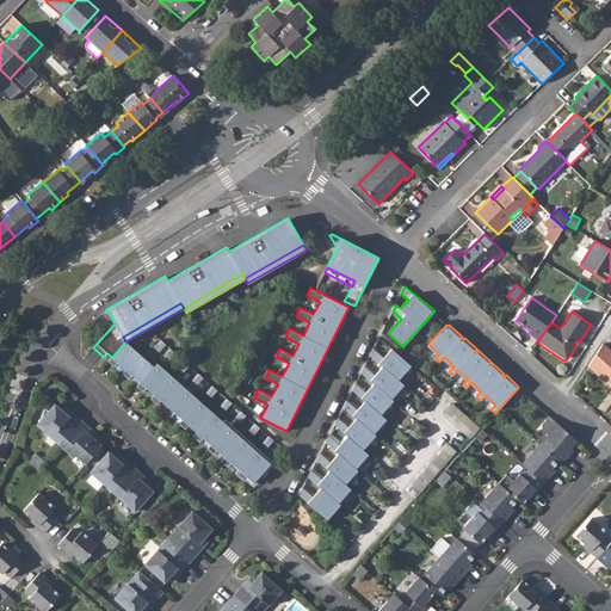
[(159,351),(165,345),(160,340),(154,347),(159,351)]
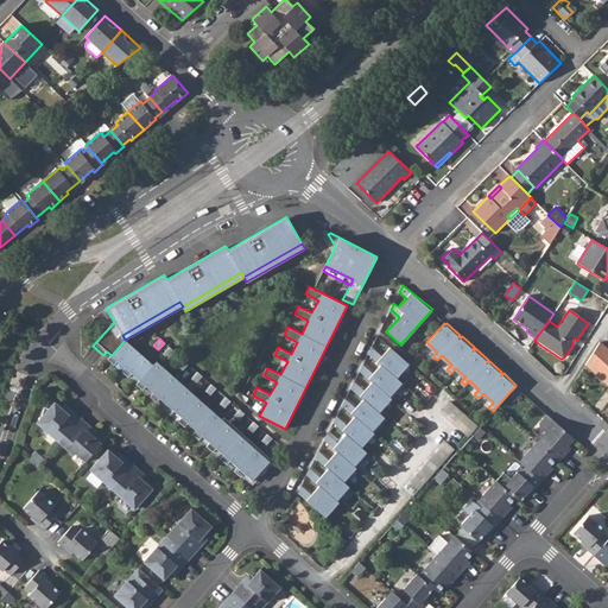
[(132,373),(139,380),(153,365),(125,340),(112,355),(108,359),(114,365),(118,361),(125,367),(121,372),(128,378),(132,373)]
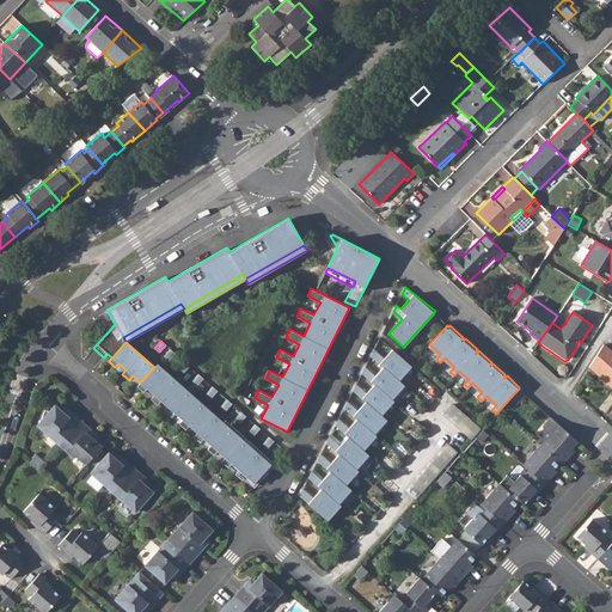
[(611,386),(611,352),(604,344),(589,366),(611,386)]
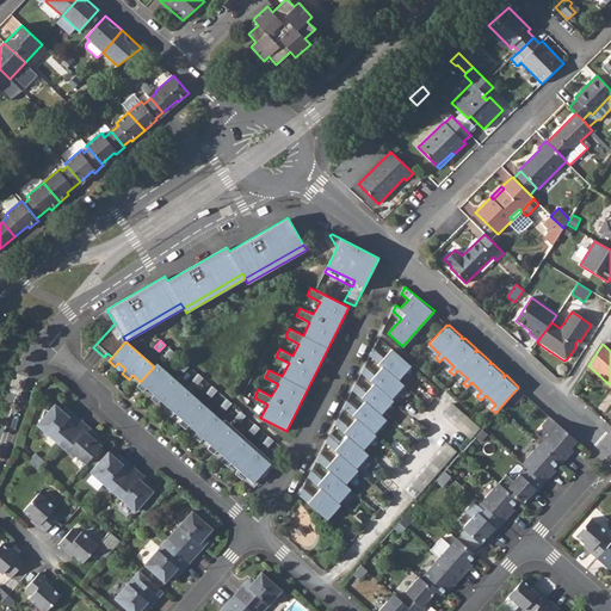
[(170,349),(165,355),(170,358),(176,353),(170,349)]
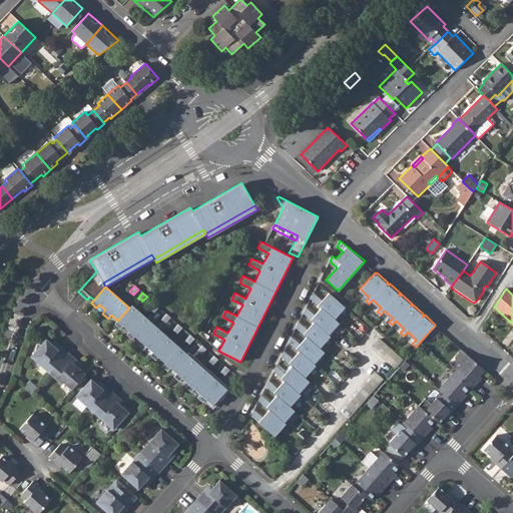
[(345,307),(329,293),(322,301),(313,293),(312,295),(311,299),(321,308),(315,315),(306,308),(305,309),(303,313),(314,322),(308,330),(298,322),(298,324),(296,328),(307,337),(300,344),(291,337),(290,339),(288,342),(299,351),(293,359),(284,351),(283,353),(281,357),(292,366),(285,374),(276,366),(275,368),(273,372),(284,381),(278,388),(269,381),(268,382),(266,386),(277,395),(270,403),(261,395),(260,397),(258,401),(269,410),(263,418),(253,410),(252,412),(250,415),(275,436),(296,412),(291,408),(312,384),(305,378),(326,354),(320,349),(341,325),(335,320),(345,307)]
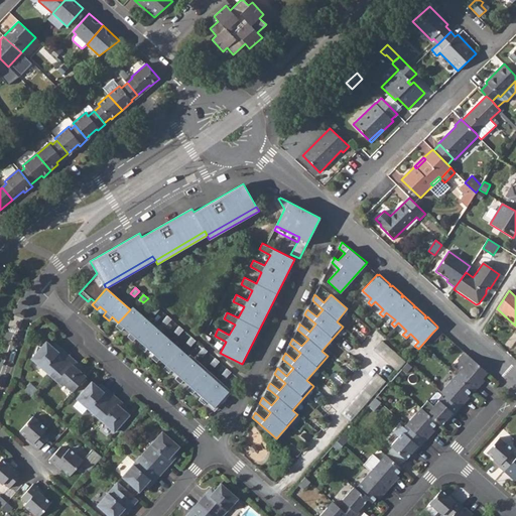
[(155,304),(151,309),(155,312),(159,308),(155,304)]
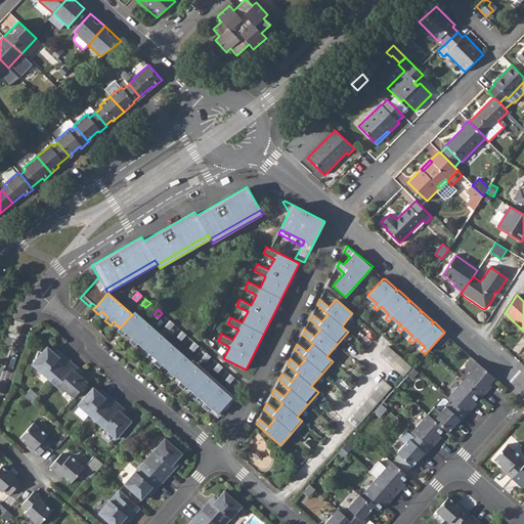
[(120,328),(117,331),(123,336),(126,333),(132,339),(129,342),(135,347),(138,343),(144,349),(141,352),(147,357),(150,354),(157,359),(154,363),(159,368),(162,364),(169,370),(166,374),(172,379),(174,376),(181,382),(178,385),(183,390),(186,386),(192,392),(190,395),(195,400),(199,397),(205,402),(202,406),(208,410),(211,407),(217,413),(232,397),(134,311),(132,314),(120,328)]
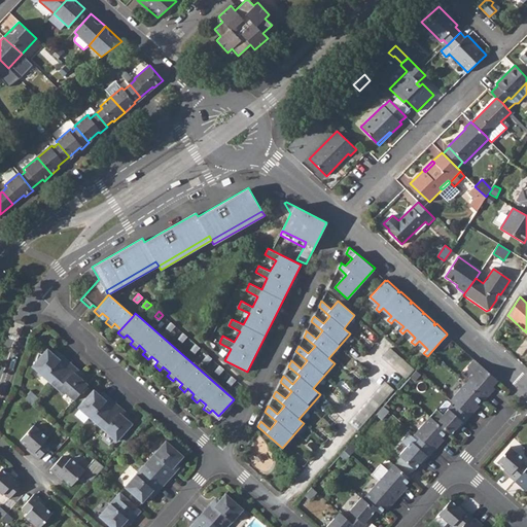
[(171,322),(167,326),(171,330),(175,325),(171,322)]
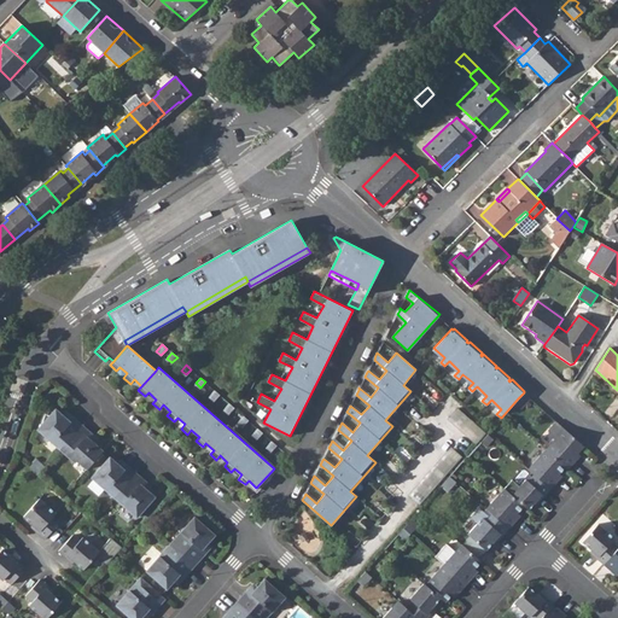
[(215,390),(210,396),(215,400),(220,395),(215,390)]
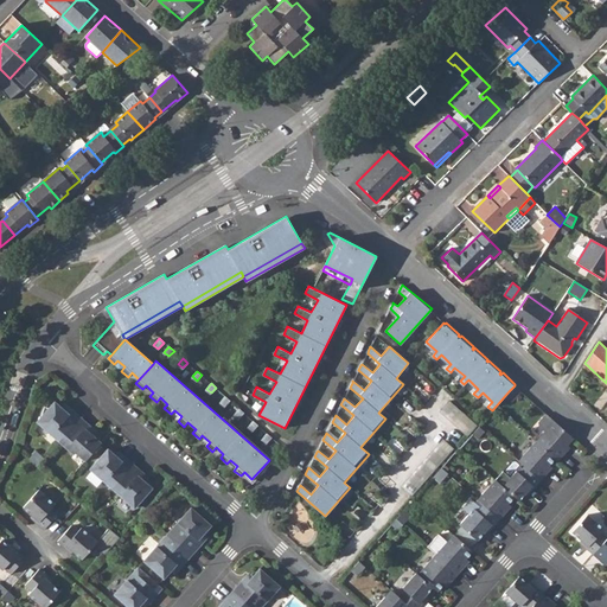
[(515,385),(509,391),(516,397),(522,390),(515,384),(515,385)]
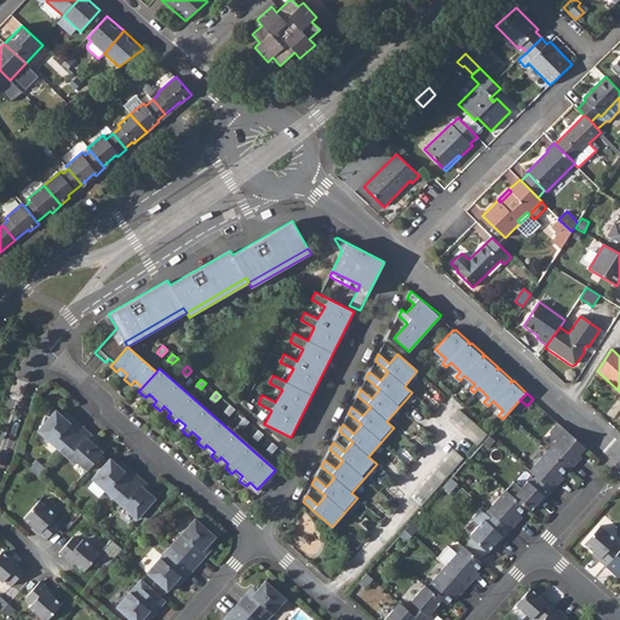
[(230,405),(225,411),(230,414),(235,409),(230,405)]
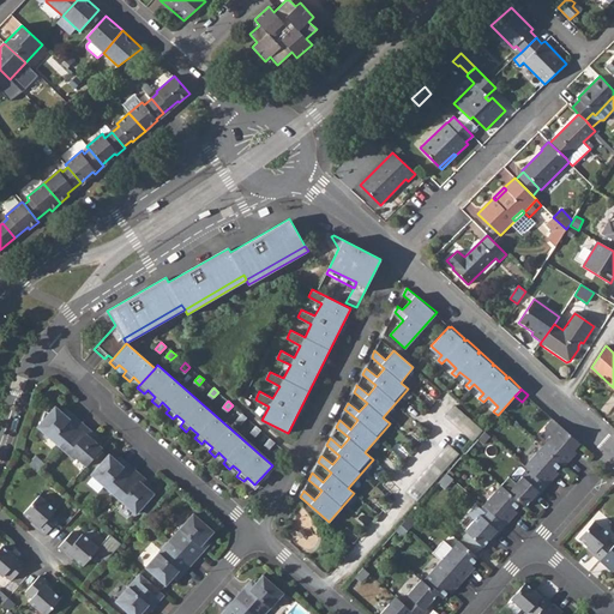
[(445,416),(474,441),(483,431),(455,404),(445,416)]
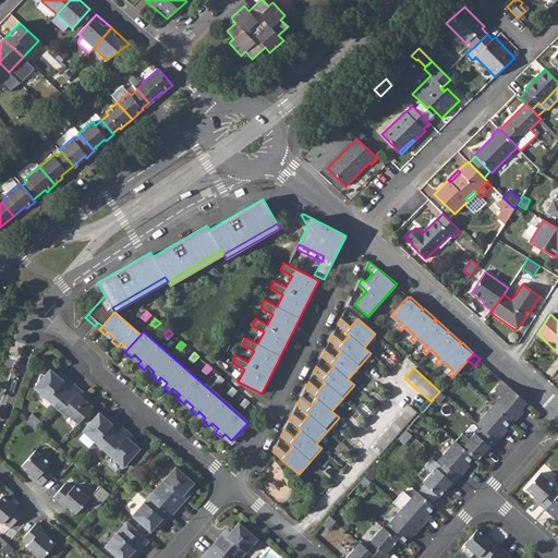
[(55,405),(73,384),(64,375),(61,379),(50,368),(45,375),(40,374),(35,389),(55,405)]
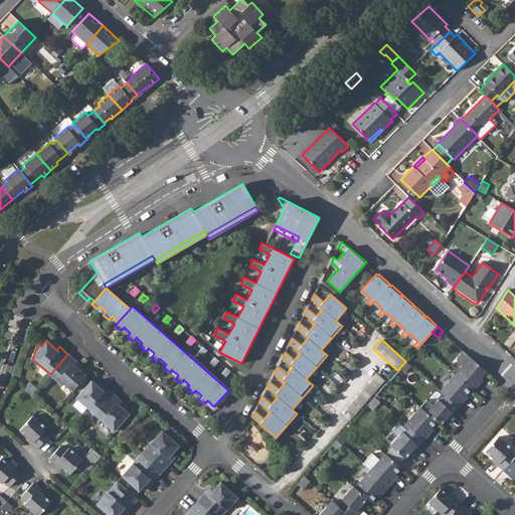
[(203,346),(198,351),(202,355),(207,350),(203,346)]
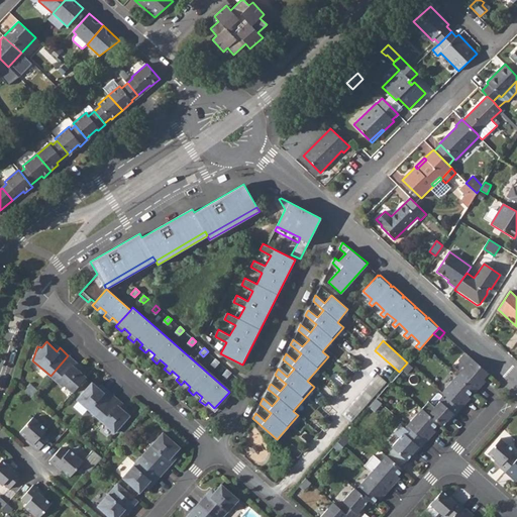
[(474,390),(476,392),(481,386),(479,384),(483,379),(489,373),(466,351),(457,360),(464,367),(456,376),(474,390)]
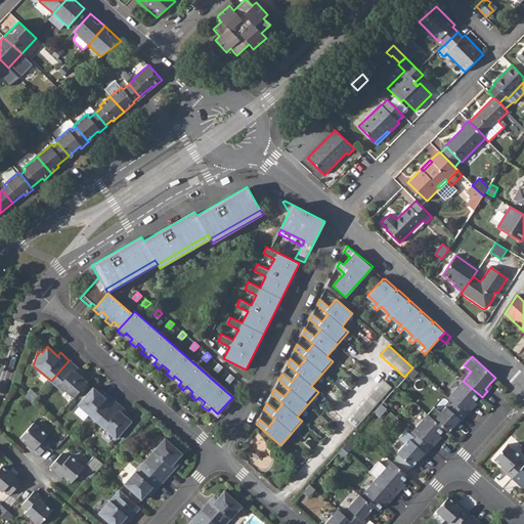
[(69,360),(51,381),(63,392),(66,390),(74,397),(87,382),(75,372),(78,367),(69,360)]
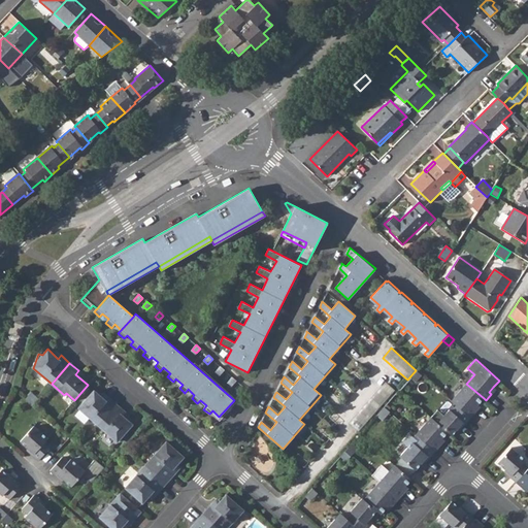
[(216,371),(220,374),(224,369),(220,366),(216,371)]
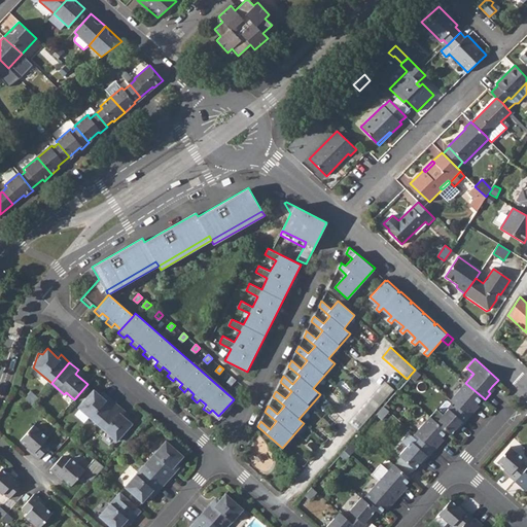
[(411,376),(415,379),(420,374),(416,370),(411,376)]
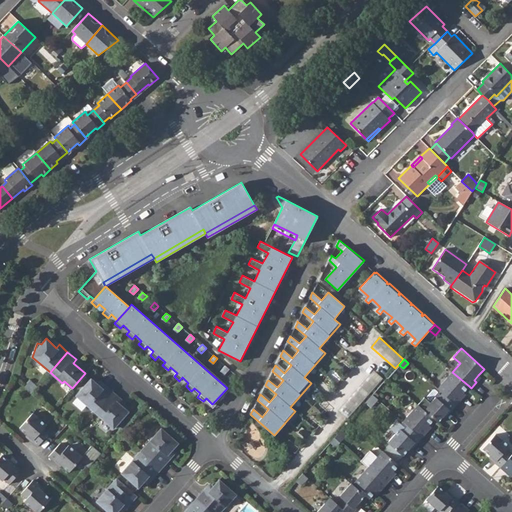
[(221,370),(225,373),(229,369),(225,365),(221,370)]
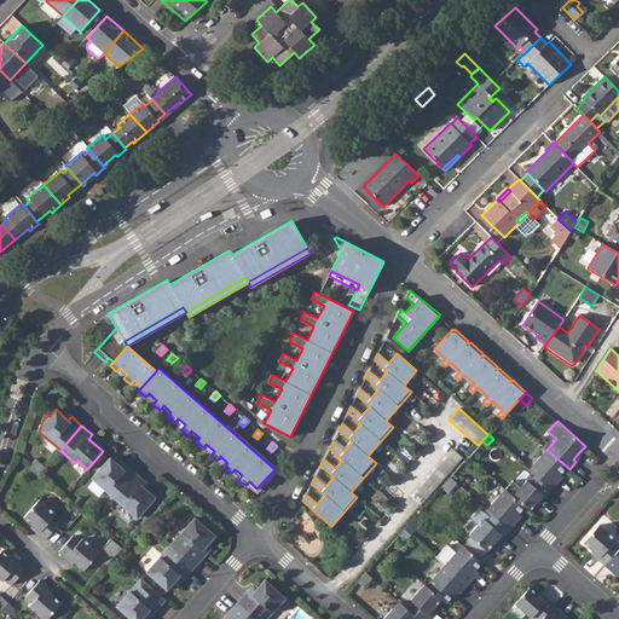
[(409,496),(420,505),(462,457),(451,447),(409,496)]
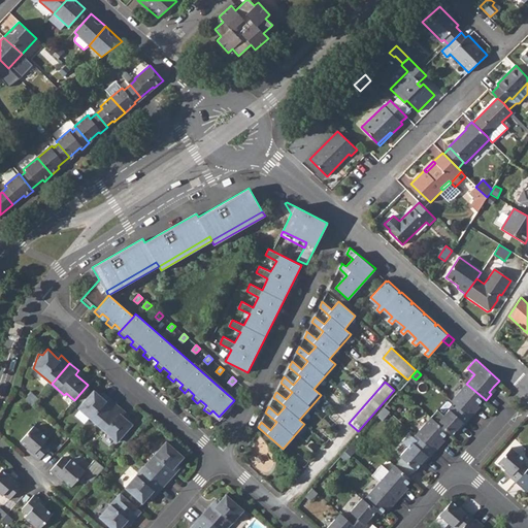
[(468,416),(470,418),(476,411),(473,408),(477,404),(484,398),(466,384),(451,400),(456,405),(468,416)]
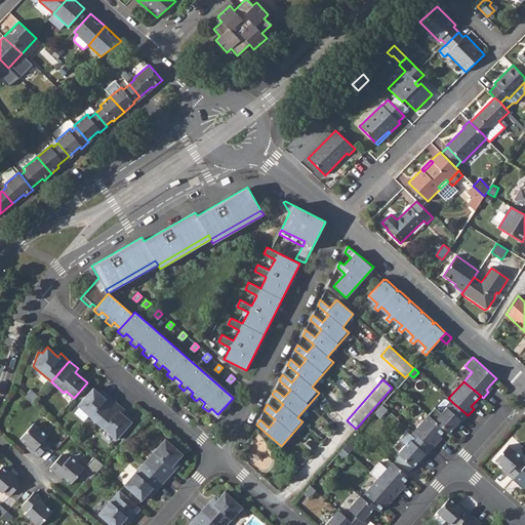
[(97,422),(115,402),(107,394),(104,397),(93,388),(78,405),(97,422)]
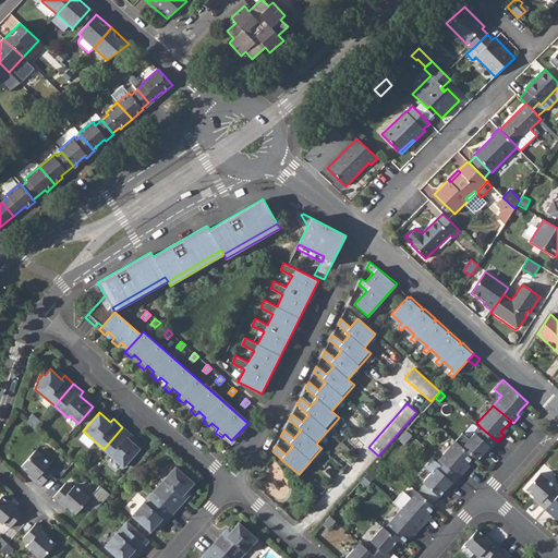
[(28,422),(35,427),(40,421),(34,415),(28,422)]
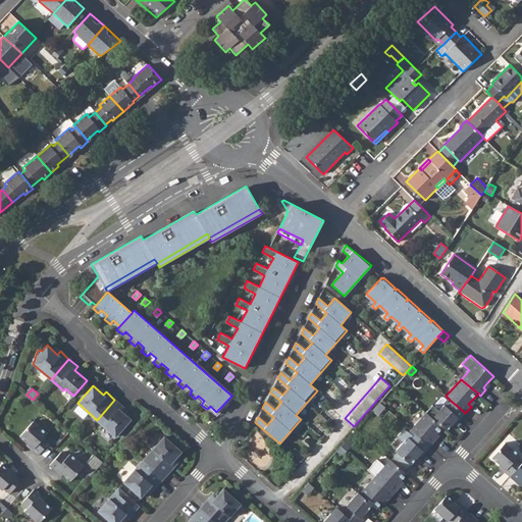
[(123,407),(114,400),(97,420),(115,436),(131,419),(120,410),(123,407)]
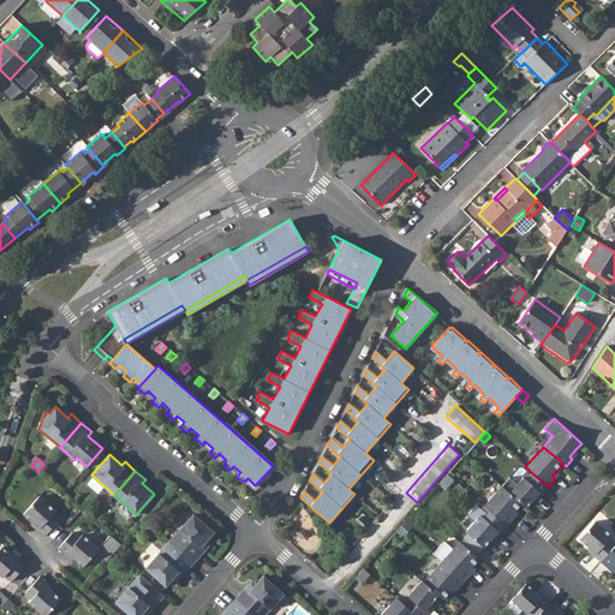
[(524,477),(518,484),(509,477),(502,485),(521,503),(526,507),(539,493),(542,494),(548,487),(545,484),(531,472),(525,478),(524,477)]
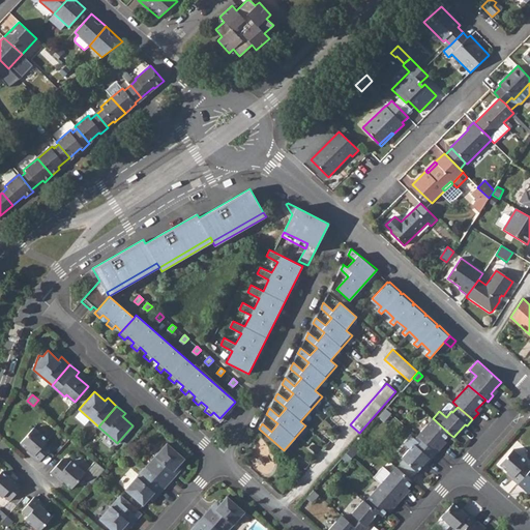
[(385,408),(380,414),(386,419),(391,413),(385,408)]
